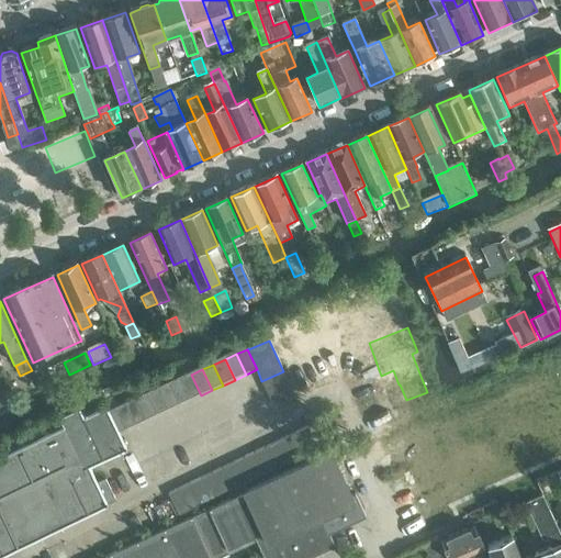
[(283,371),(261,381),(267,392),(288,382),(283,371)]
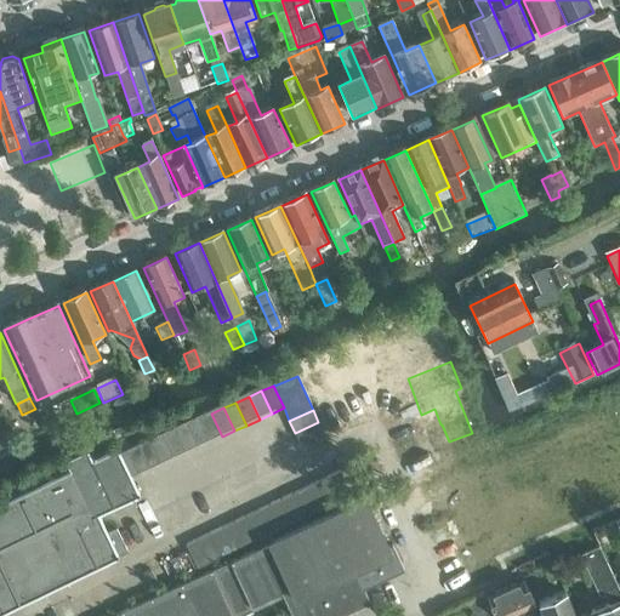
[(211,414),(199,420),(210,443),(222,437),(211,414)]
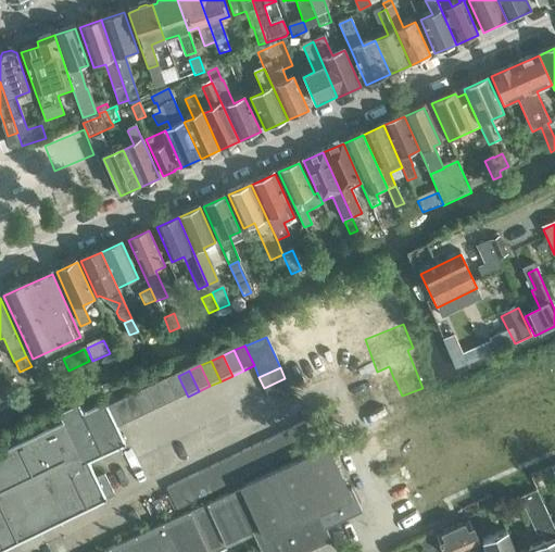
[(178,376),(167,380),(177,402),(188,397),(178,376)]
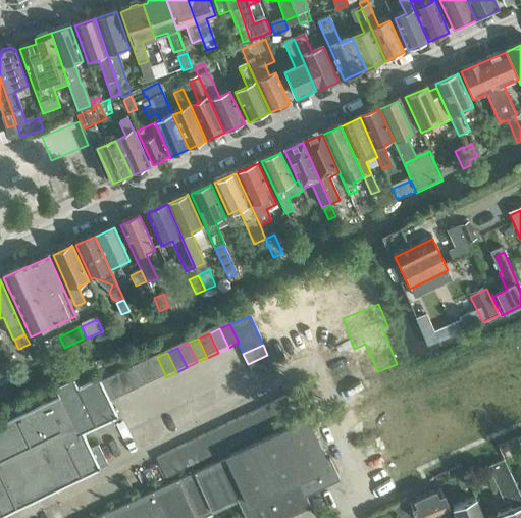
[(267,355),(248,364),(253,374),(271,365),(267,355)]
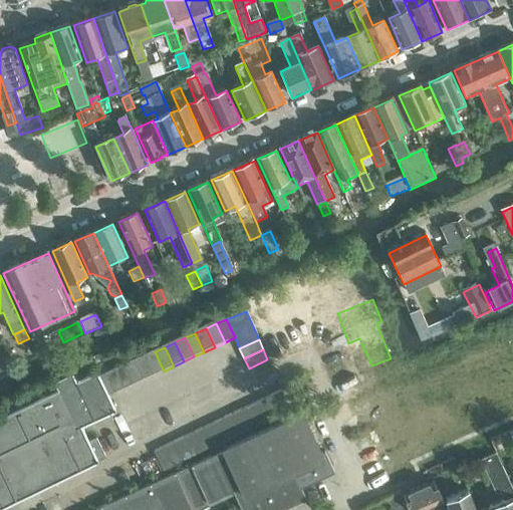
[(155,351),(145,356),(154,375),(164,371),(155,351)]
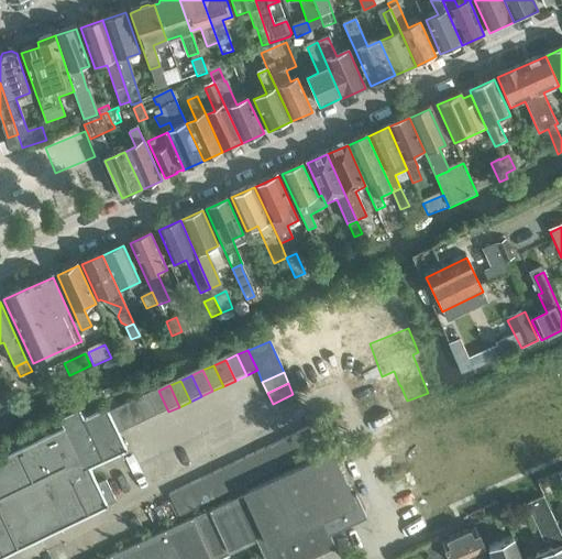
[(158,391),(147,396),(157,417),(168,412),(158,391)]
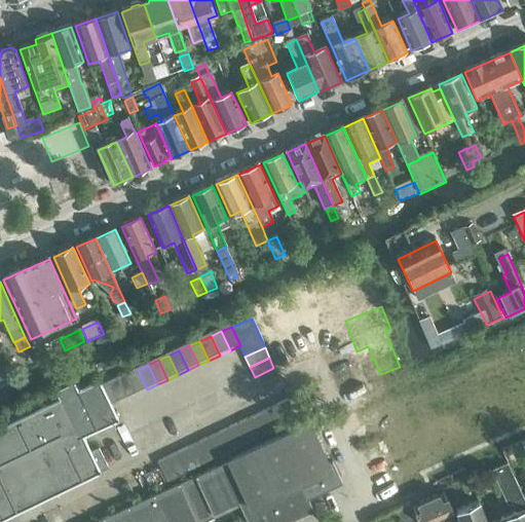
[(9,367),(0,371),(0,382),(13,377),(9,367)]
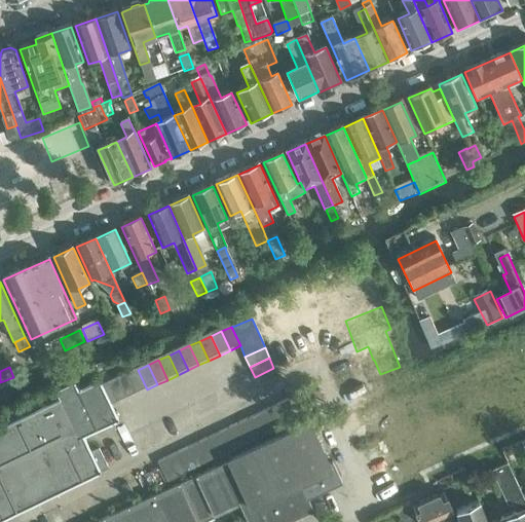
[(138,370),(127,374),(137,395),(147,389),(138,370)]
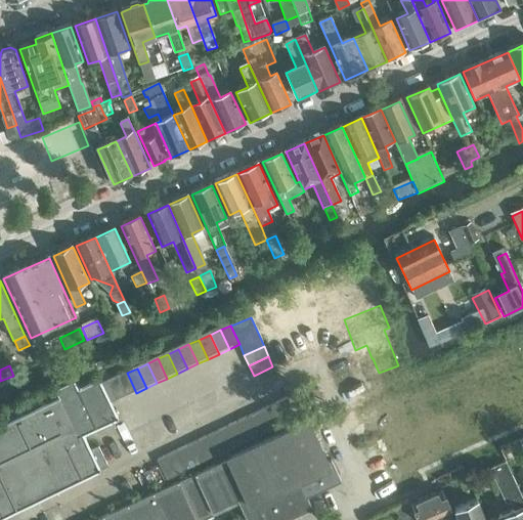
[(127,373),(117,378),(126,398),(136,393),(127,373)]
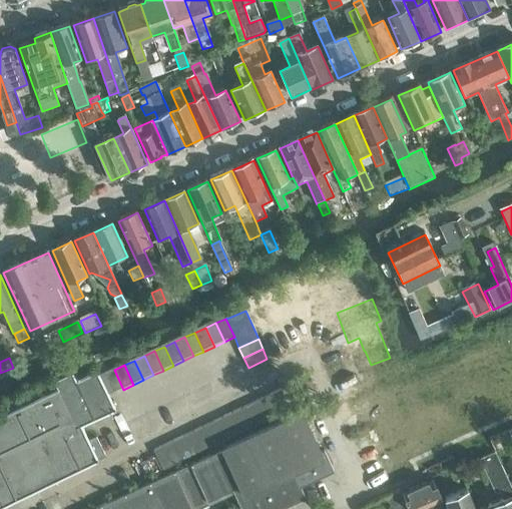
[(123,390),(114,370),(104,375),(114,394),(123,390)]
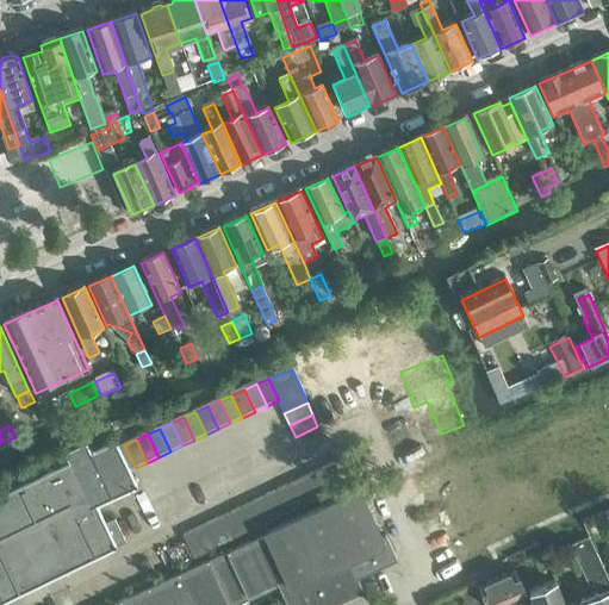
[(0,497),(0,604),(2,604),(118,549),(118,548),(126,544),(116,523),(107,528),(97,509),(136,490),(136,491),(138,490),(137,487),(116,444),(117,444),(116,442),(91,454),(86,443),(63,454),(68,465),(0,497)]
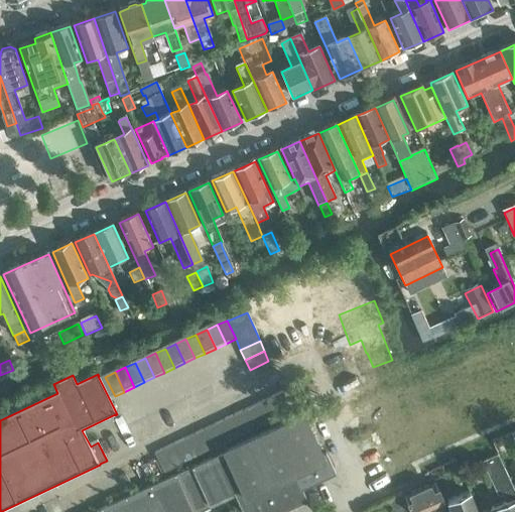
[(283,394),(273,399),(283,418),(292,414),(283,394)]
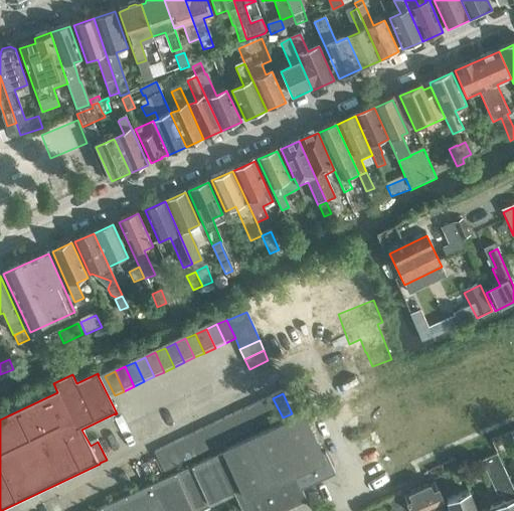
[(273,398),(264,403),(273,422),(283,417),(273,398)]
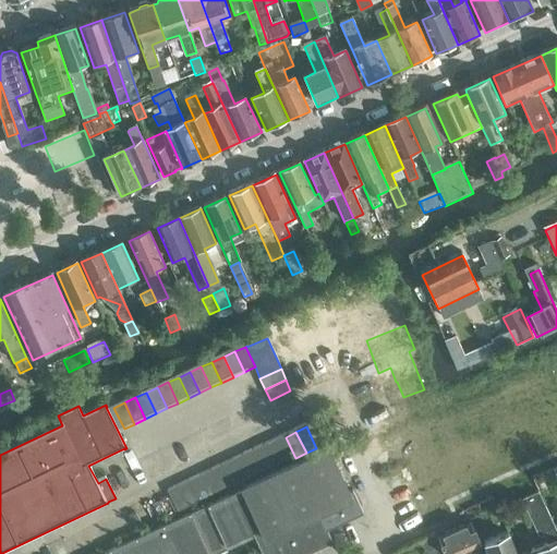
[(286,437),(275,442),(285,464),(295,458),(286,437)]
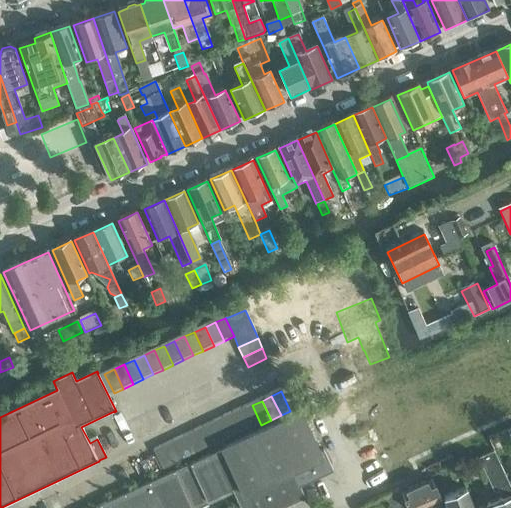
[(252,405),(242,410),(251,429),(261,425),(252,405)]
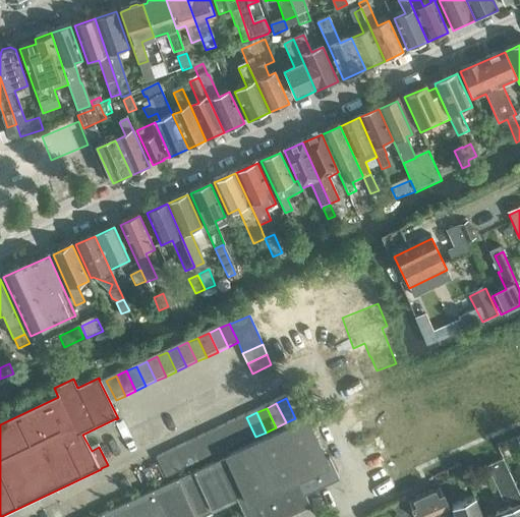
[(246,417),(236,422),(246,442),(255,437),(246,417)]
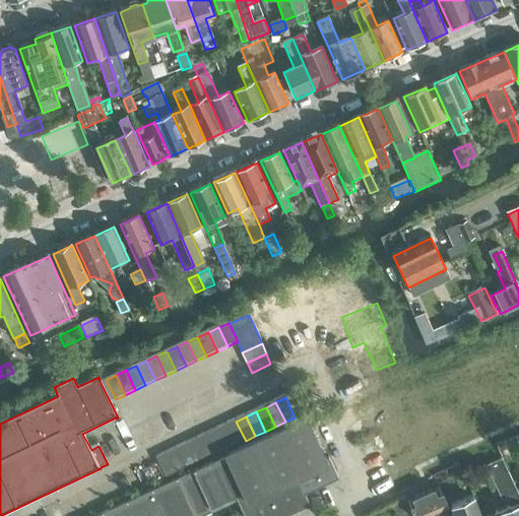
[(201,515),(236,499),(244,515),(292,515),(311,507),(306,496),(339,480),(329,459),(325,461),(323,456),(306,421),(296,425),(226,457),(226,458),(104,515),(201,515)]
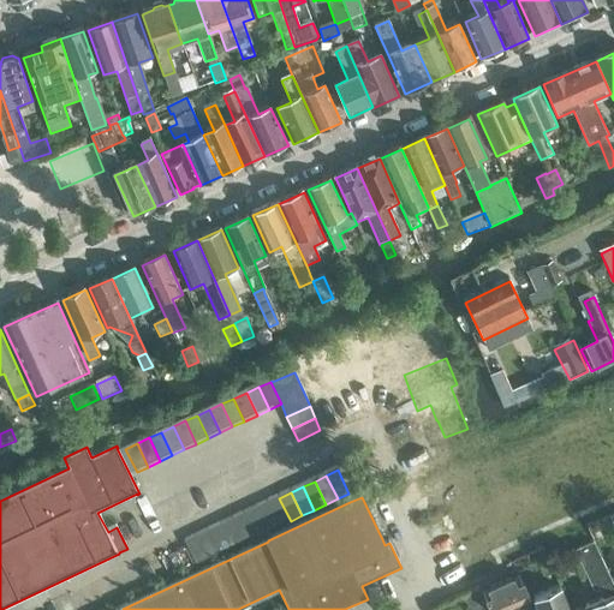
[(279,498),(268,503),(279,527),(291,521),(279,498)]
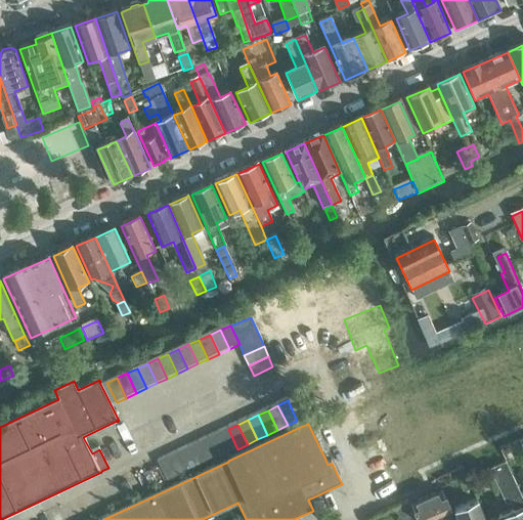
[(228,429),(218,434),(227,453),(237,449),(228,429)]
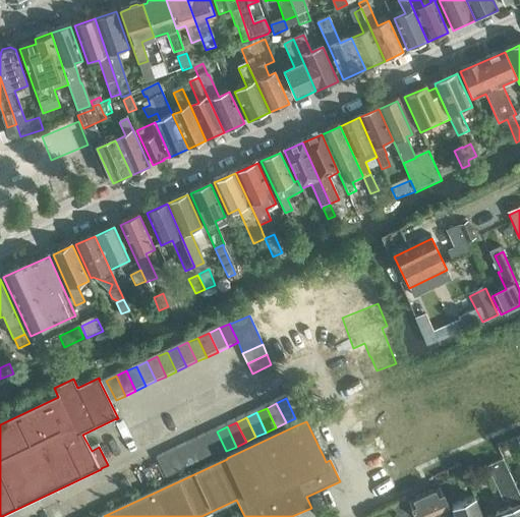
[(217,432),(207,437),(216,456),(226,451),(217,432)]
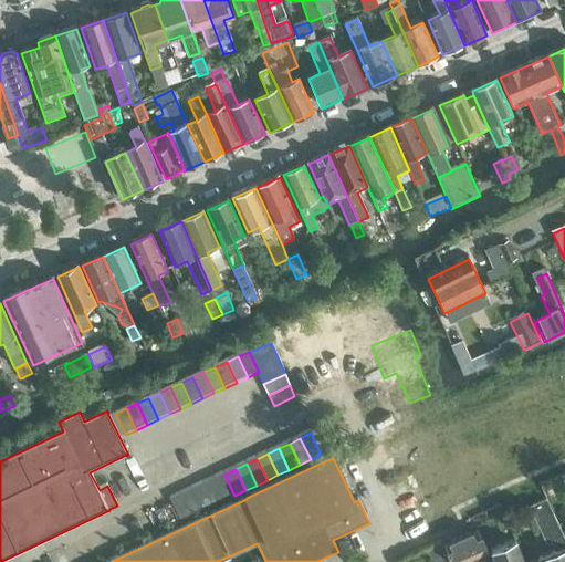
[(225,475),(213,479),(223,501),(234,496),(225,475)]
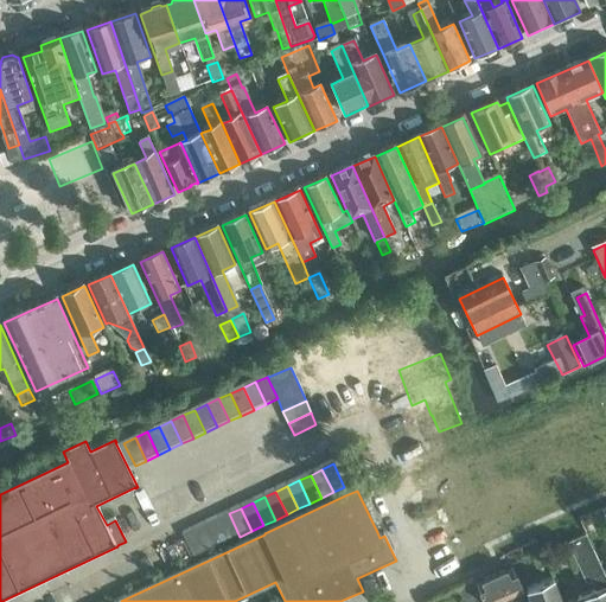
[(229,513),(217,519),(229,542),(240,537),(229,513)]
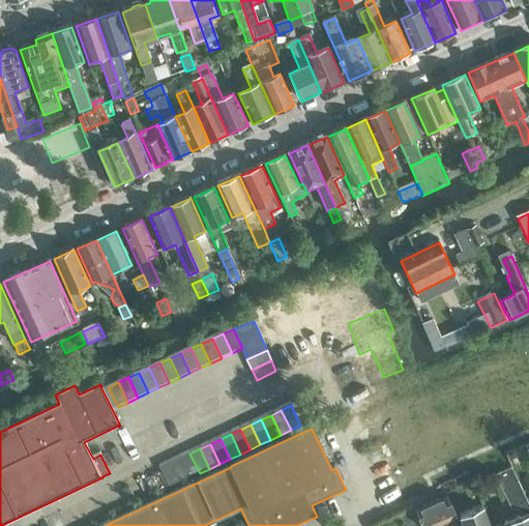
[(189,454),(180,459),(189,478),(200,473),(189,454)]
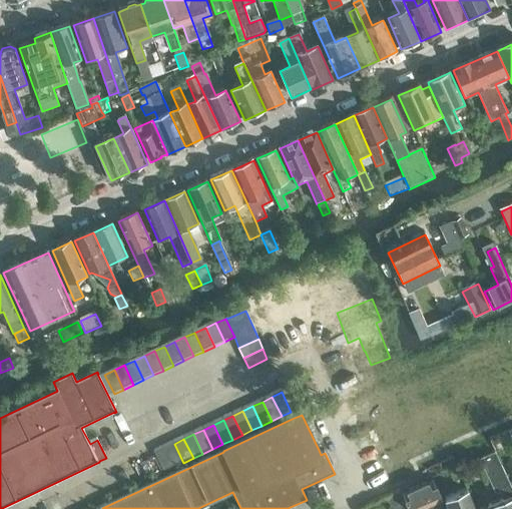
[(174,444),(164,448),(173,468),(183,463),(174,444)]
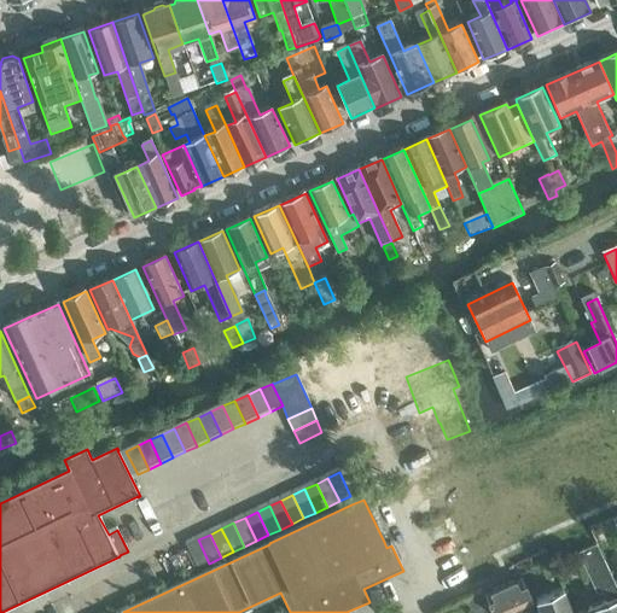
[(209,564),(198,539),(186,546),(197,568),(209,564)]
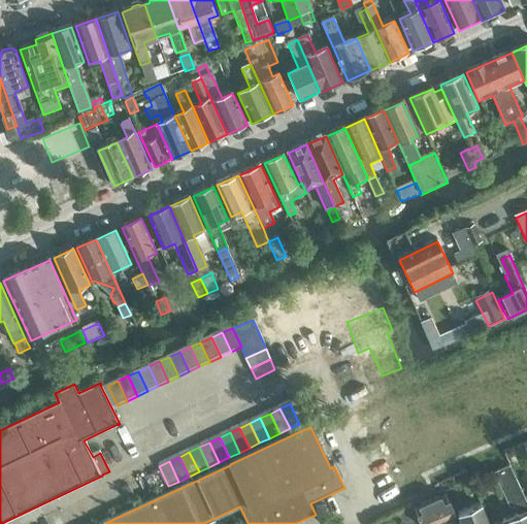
[(526,523),(526,503),(511,467),(499,472),(520,516),(504,523),(526,523)]
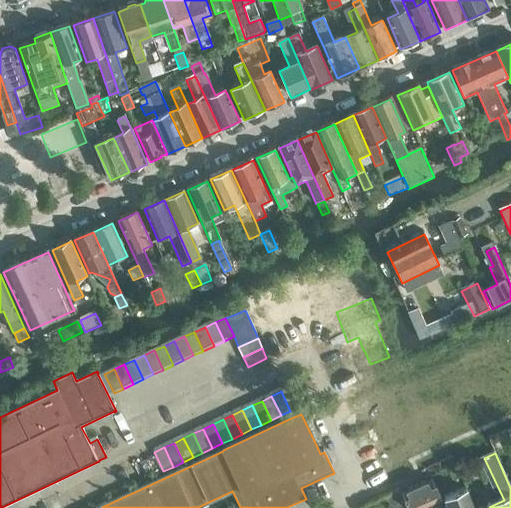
[(403,495),(408,507),(426,507),(442,501),(432,481),(403,495)]
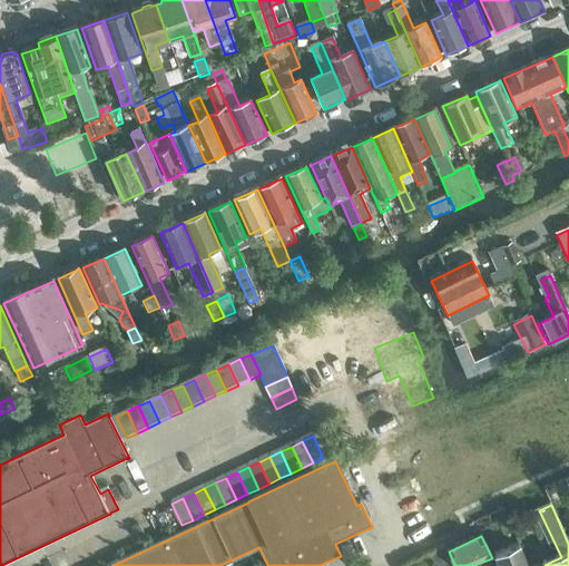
[(494,556),(498,565),(527,565),(520,546),(494,556)]
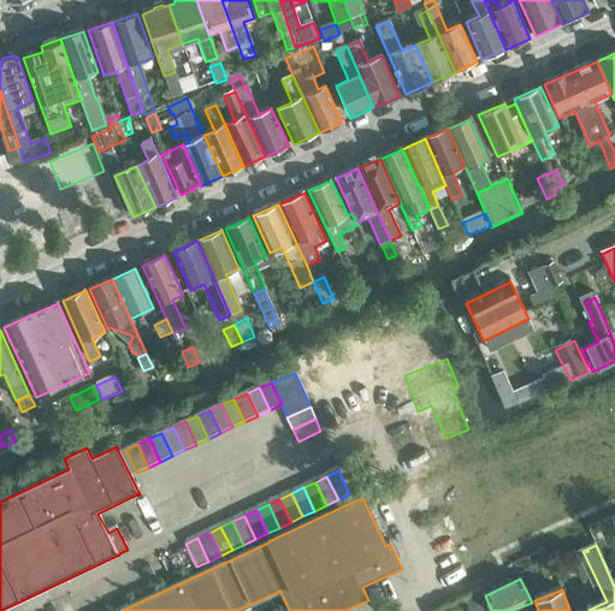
[(465,604),(467,610),(491,610),(484,595),(465,604)]
